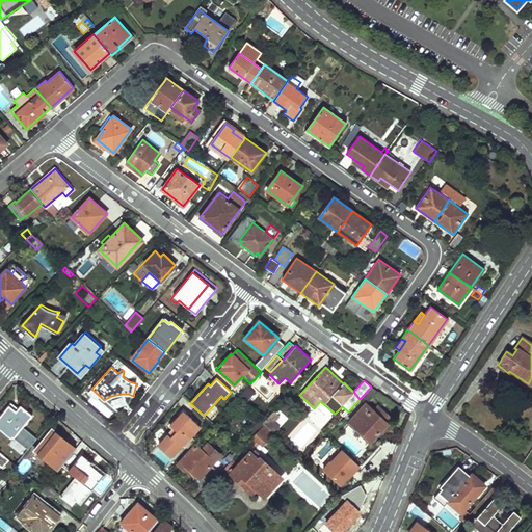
[(248,386),(237,398),(244,404),(256,392),(248,386)]
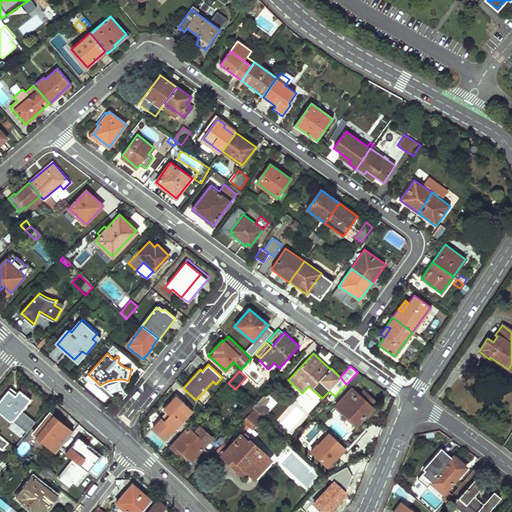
[(363,377),(357,372),(346,384),(351,388),(352,387),(353,388),(363,377)]
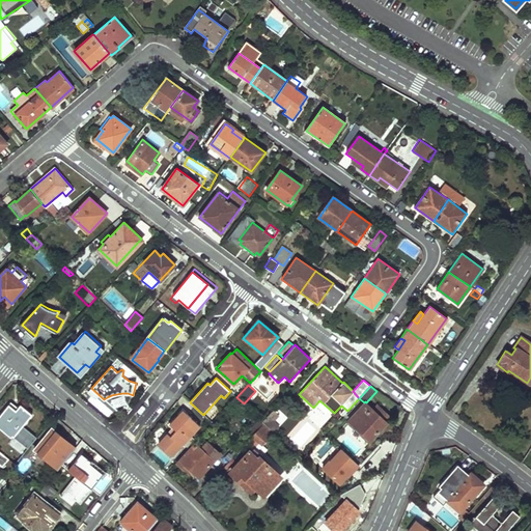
[(480,410),(486,399),(475,392),(469,402),(480,410)]
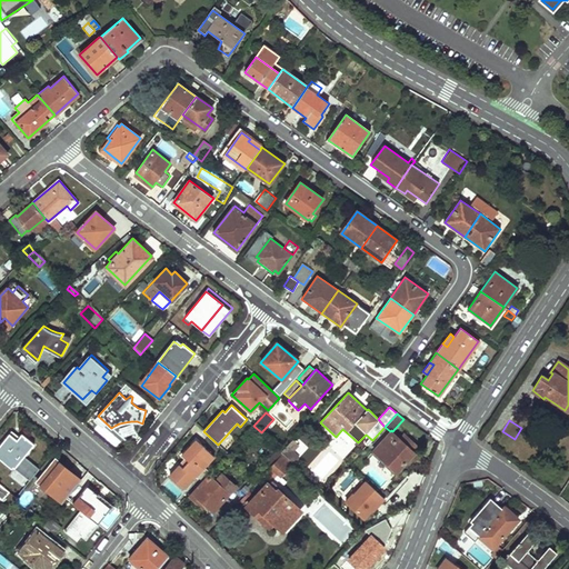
[(391,430),(390,431),(371,451),(397,475),(421,448),(410,438),(406,442),(400,438),(392,431),(391,430)]
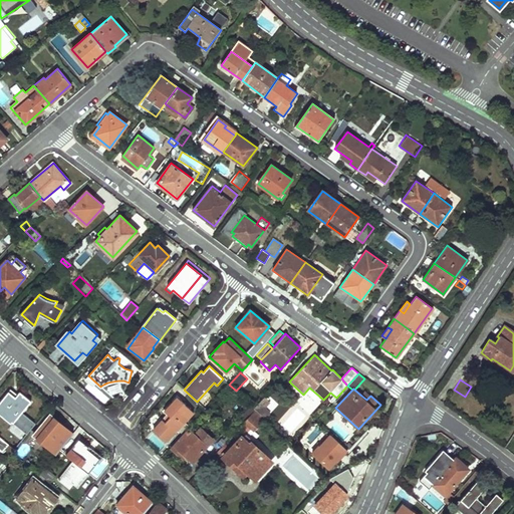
[(9,390),(0,400),(0,409),(13,420),(30,400),(19,391),(15,395),(9,390)]
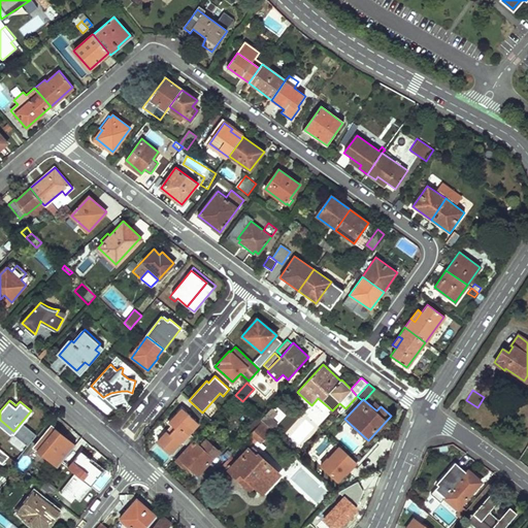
[(381,406),(375,401),(371,406),(376,410),(381,406)]
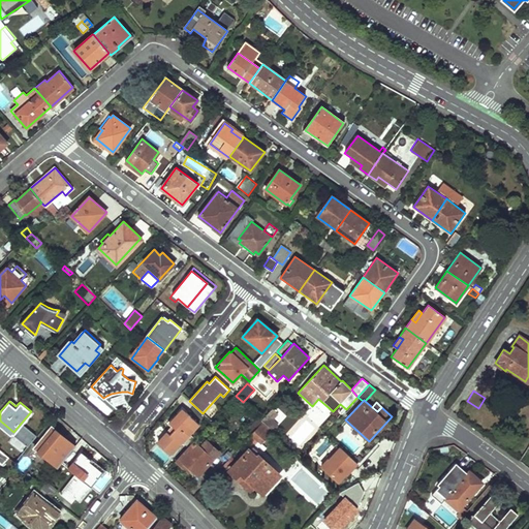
[(277,412),(272,408),(261,419),(263,422),(267,425),(272,419),(277,412)]
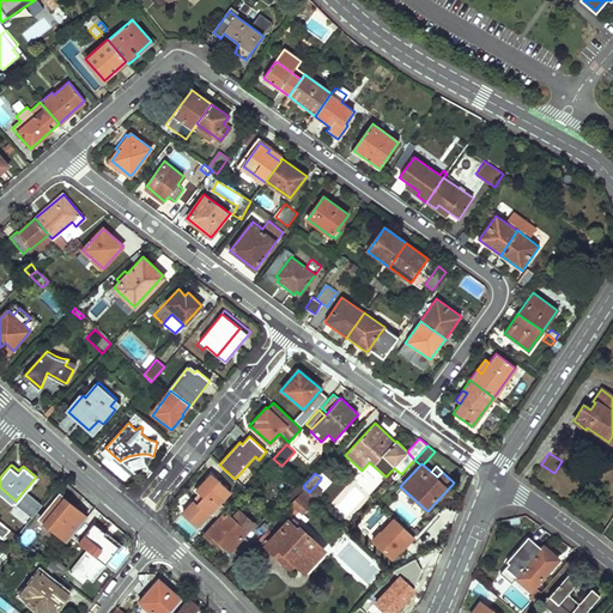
[(230,492),(211,474),(195,491),(200,495),(183,513),(198,527),(230,492)]
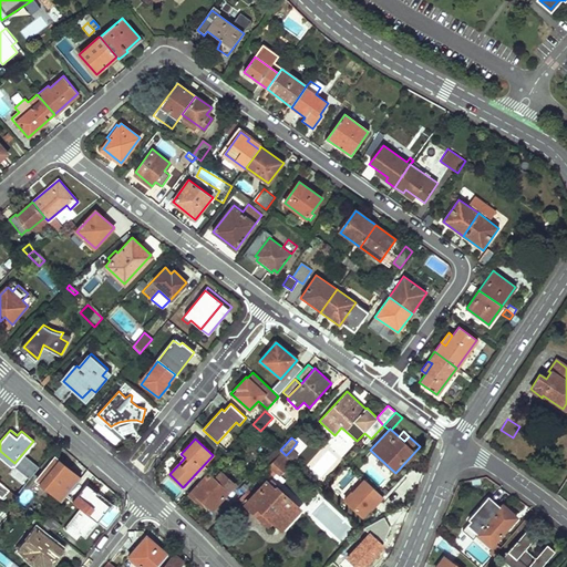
[(282,452),(280,450),(278,447),(264,463),(268,467),(282,452)]
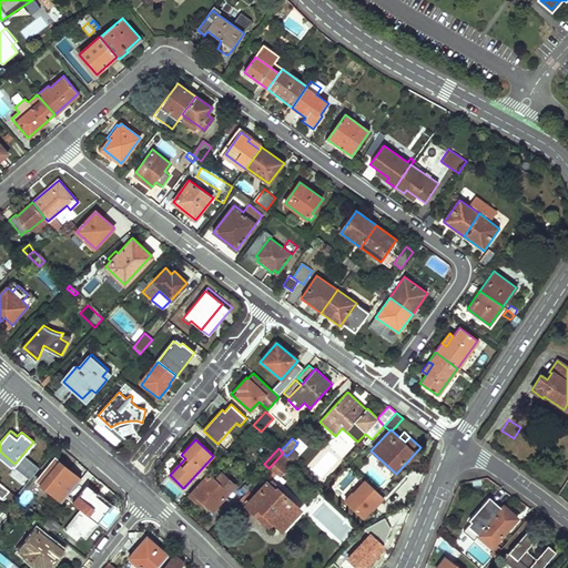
[(298,457),(292,450),(286,456),(293,462),(293,463),(298,457)]
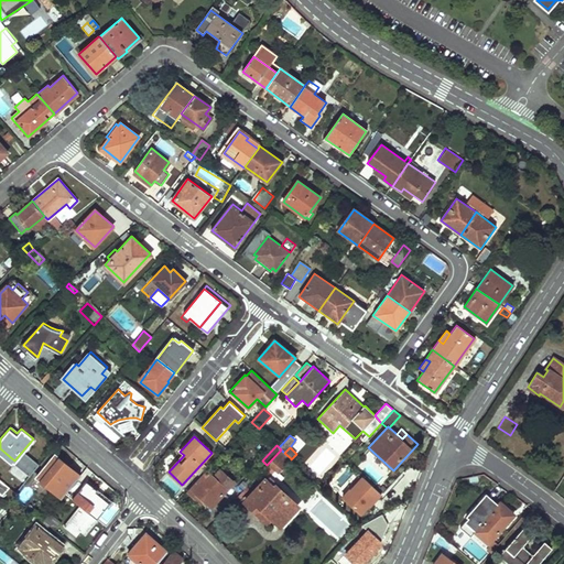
[(284,453),(281,449),(267,465),(262,470),(267,474),(273,467),(278,472),(291,458),(284,453)]
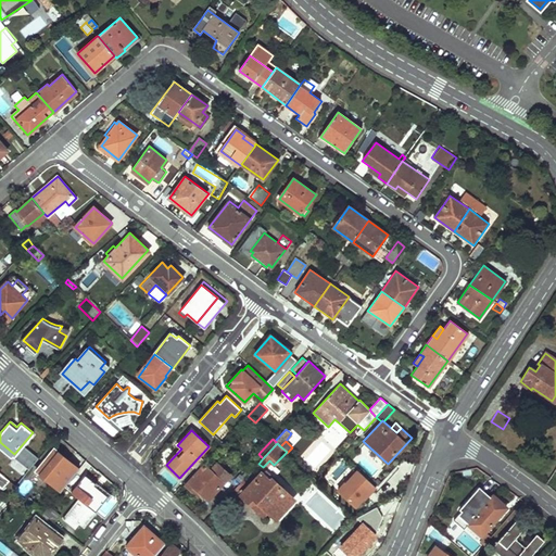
[(54,447),(36,469),(55,484),(73,463),(54,447)]
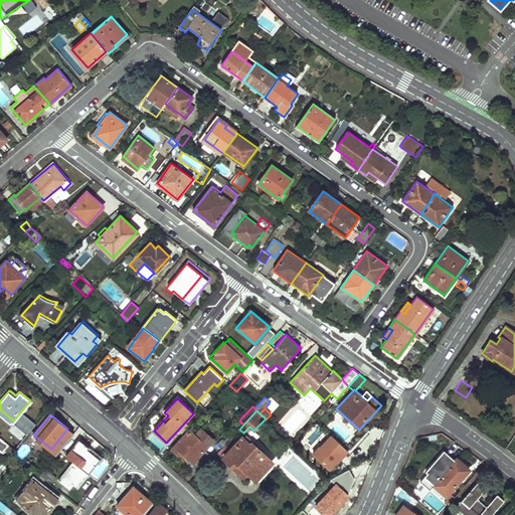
[(202,442),(190,432),(173,451),(181,457),(183,454),(193,463),(211,443),(205,438),(202,442)]
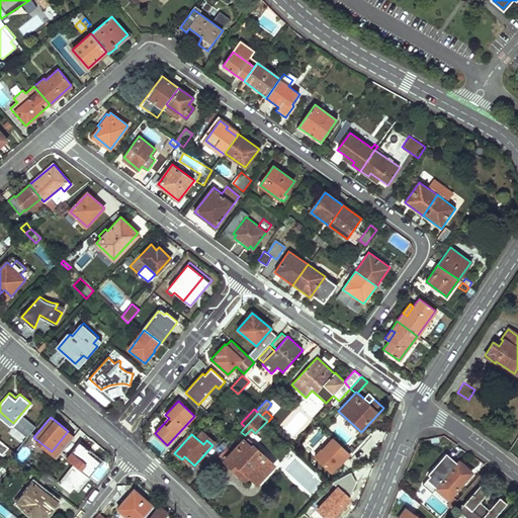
[(265,453),(248,438),(227,460),(252,484),(255,480),(259,484),(275,465),(264,455),(265,453)]
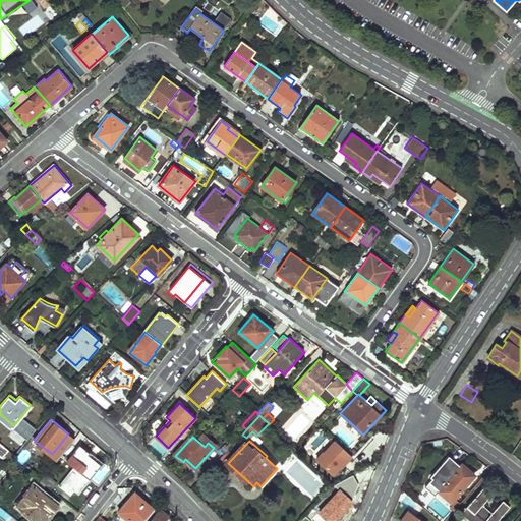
[(333,475),(340,468),(341,468),(352,457),(335,442),(324,453),(316,460),(333,475)]
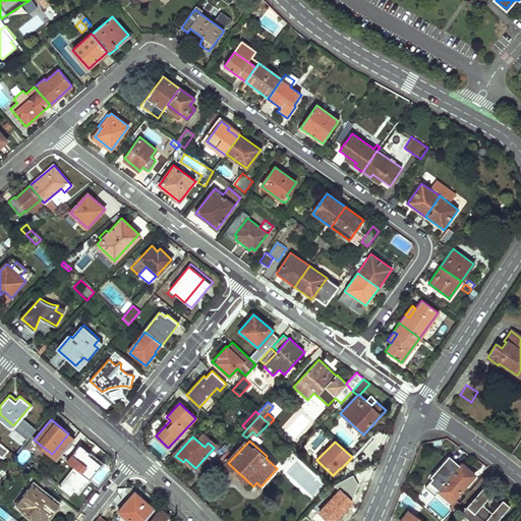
[(79,444),(65,459),(74,466),(88,477),(100,463),(87,453),(89,451),(79,444)]
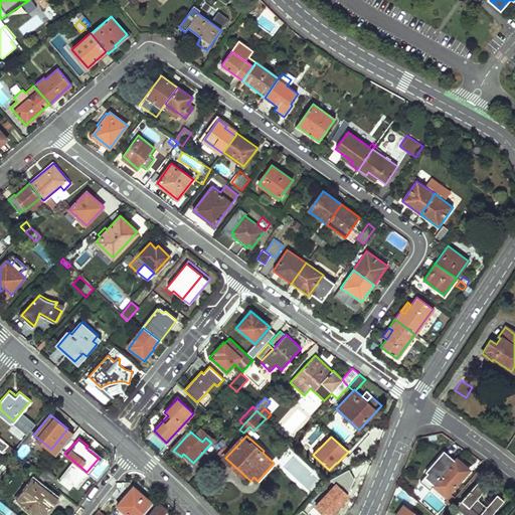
[(289,448),(276,463),(282,467),(294,453),(289,448)]
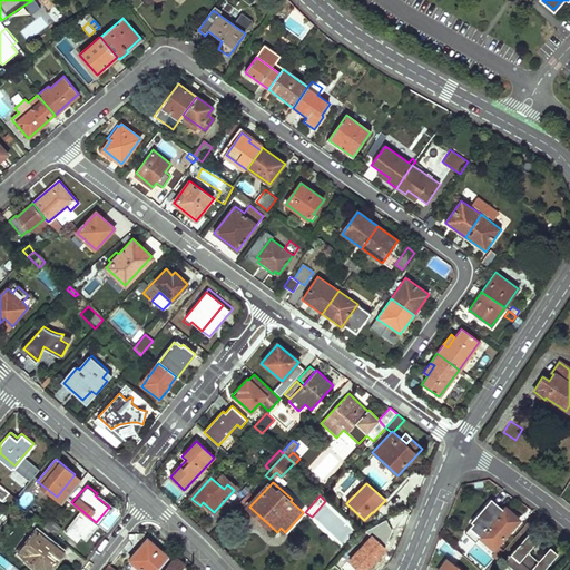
[(519,521),(505,509),(503,511),(491,500),(471,523),(472,526),(464,534),(475,543),(479,539),(493,550),(519,521)]
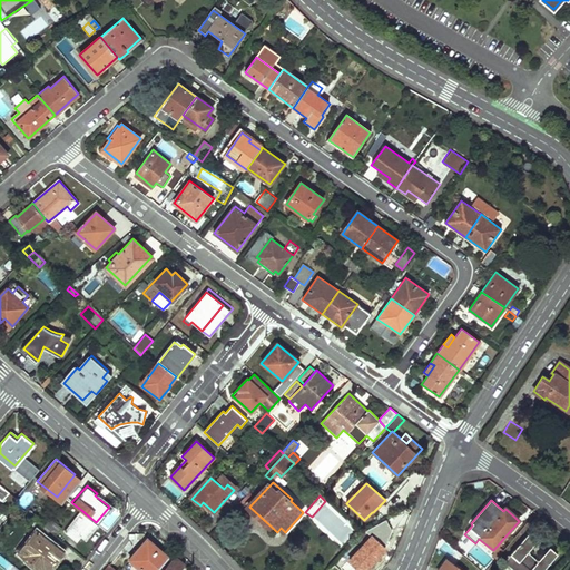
[(81,510),(65,530),(72,537),(77,532),(86,539),(98,523),(96,522),(81,510)]
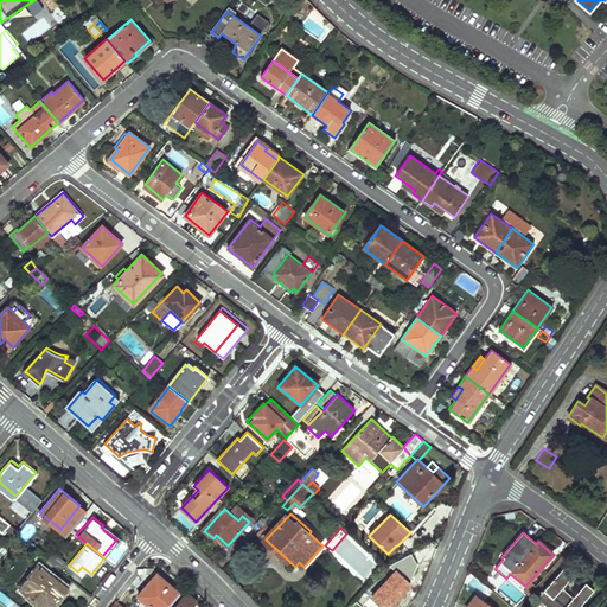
[(55,550),(48,558),(52,562),(58,567),(65,558),(55,550)]
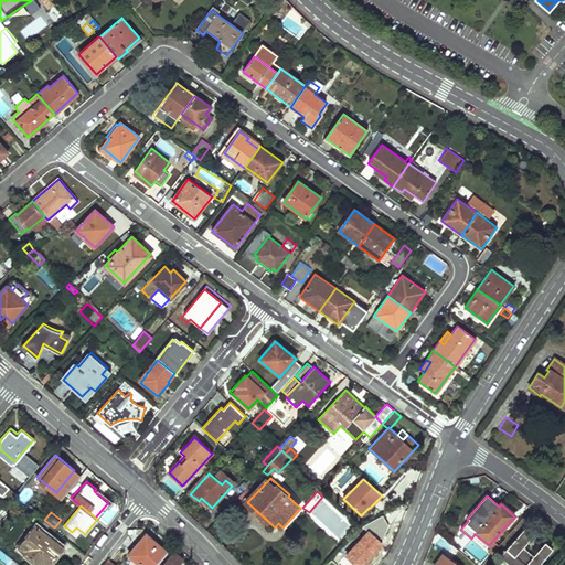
[(38,526),(20,547),(42,564),(45,564),(51,558),(53,561),(65,546),(44,530),(49,523),(44,520),(38,514),(31,522),(38,526)]
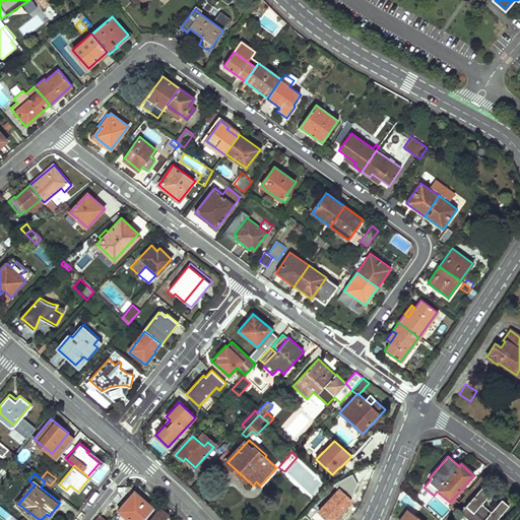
[(492,491),(484,484),(462,512),(471,519),(495,519),(508,506),(501,499),(491,512),(481,504),(492,491)]
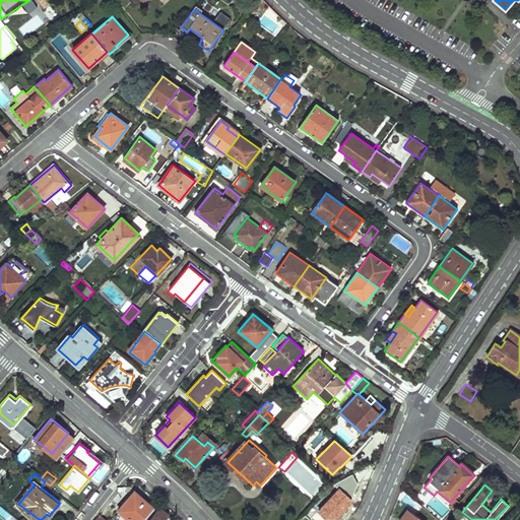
[(141,519),(152,507),(131,489),(116,508),(129,519),(141,519)]
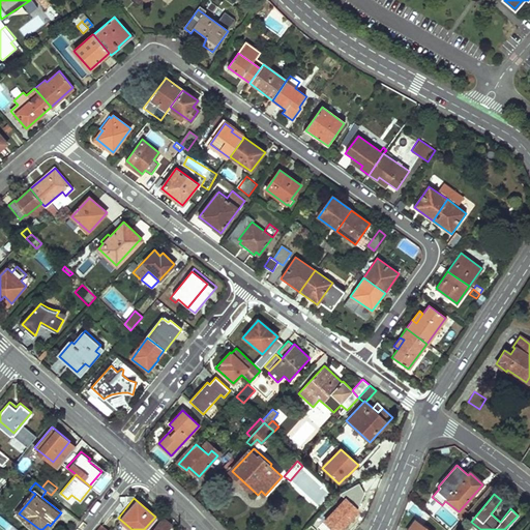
[(468,512),(464,509),(457,518),(461,521),(468,512)]
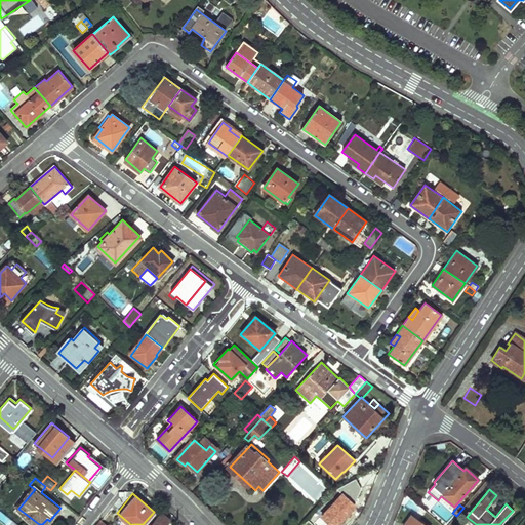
[(159,513),(150,524),(162,524),(167,519),(159,513)]
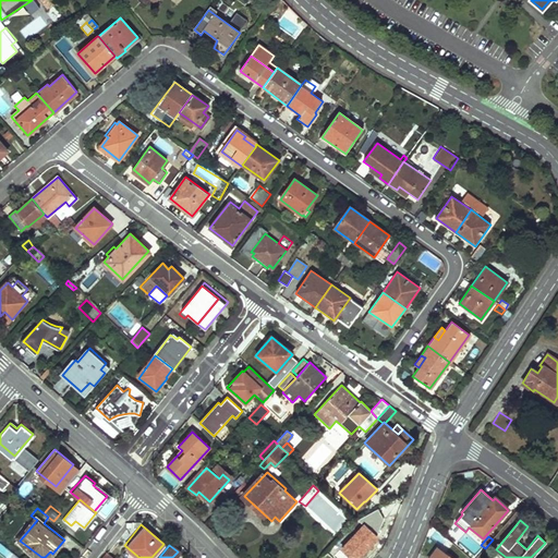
[(452,557),(436,546),(426,557),(452,557)]
